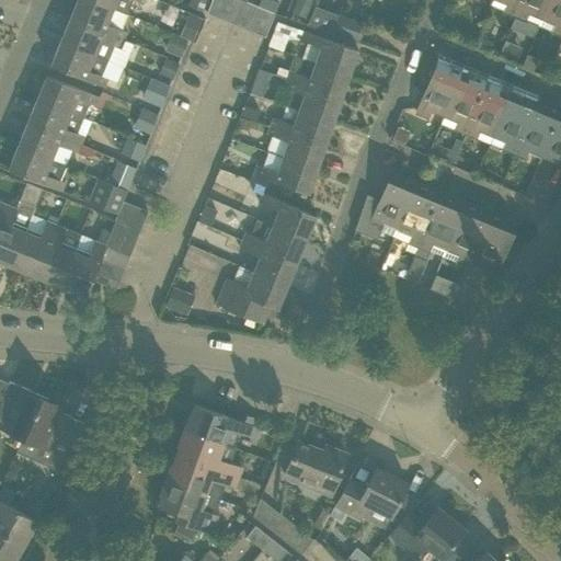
[(92,0),(76,0),(69,18),(124,41),(127,32),(119,29),(126,13),(113,8),(92,0)]
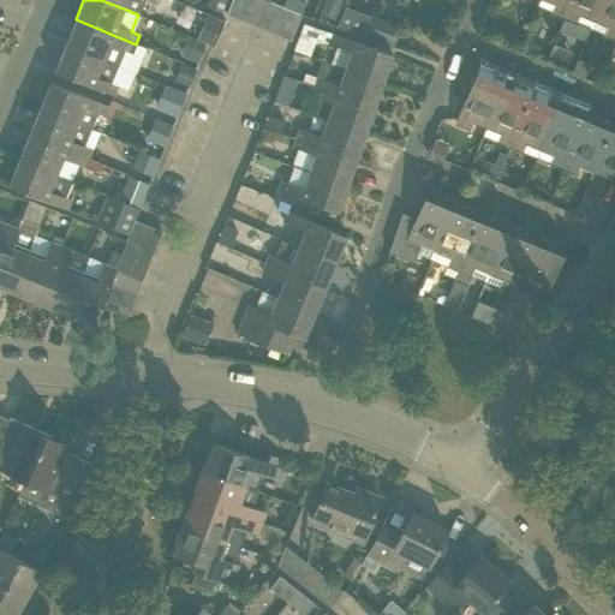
[(101,0),(124,9),(138,15),(144,0),(150,0),(153,1),(153,0),(101,0)]
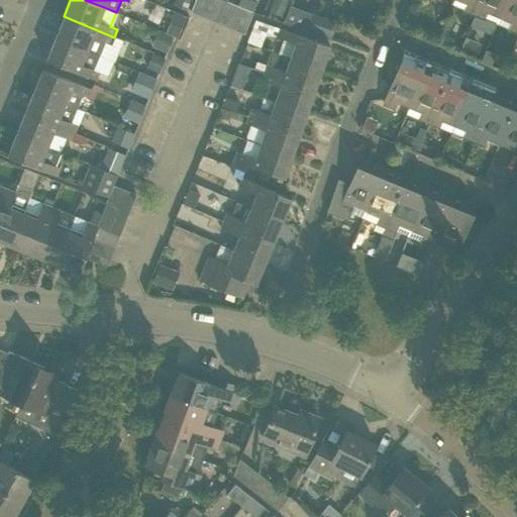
[(176,0),(174,5),(184,9),(187,0),(176,0)]
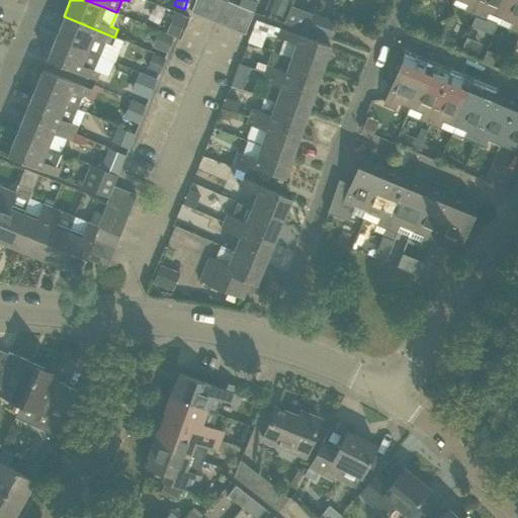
[(194,0),(190,13),(201,17),(206,0),(194,0)]
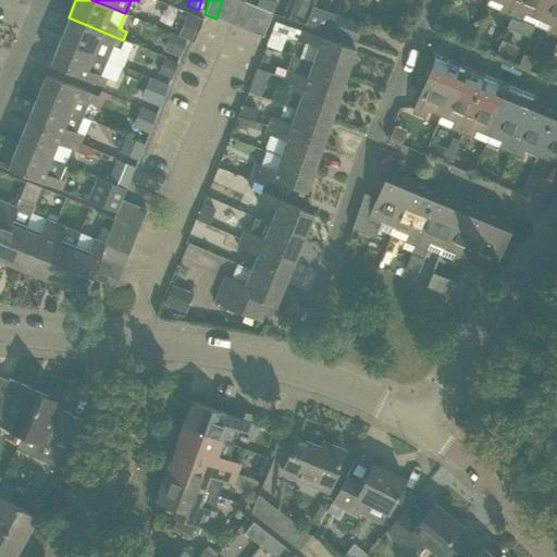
[(227,23),(236,0),(222,0),(217,19),(227,23)]
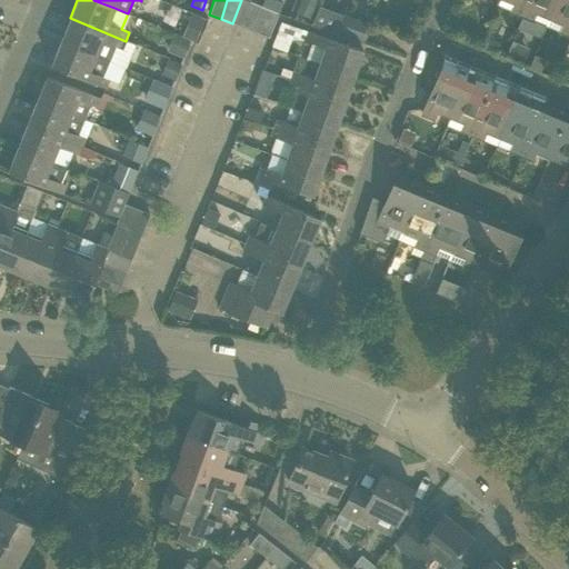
[(245,28),(253,3),(243,0),(241,0),(232,23),(245,28)]
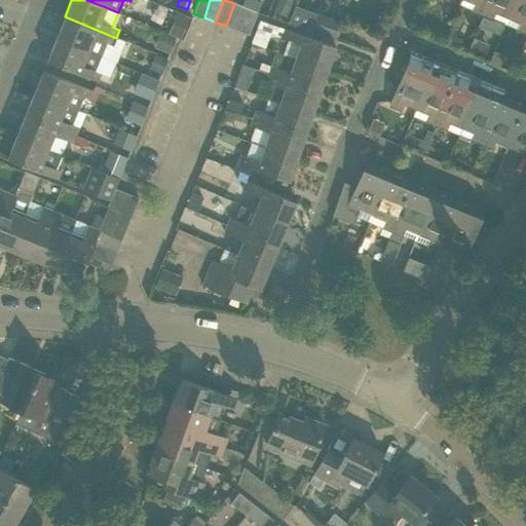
[(243,0),(241,6),(246,7),(257,11),(260,2),(254,0),(243,0)]
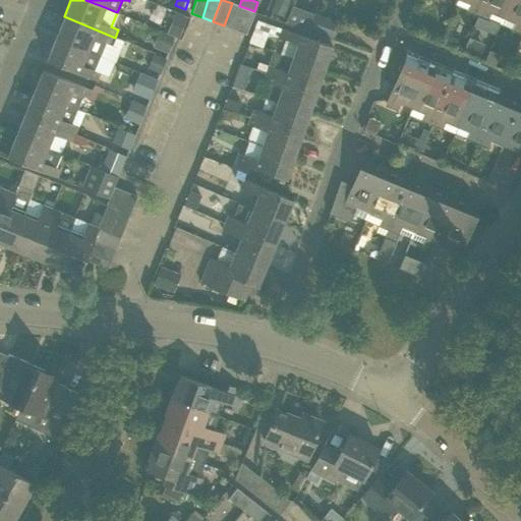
[(288,0),(276,0),(272,12),(286,16),(291,1),(288,0)]
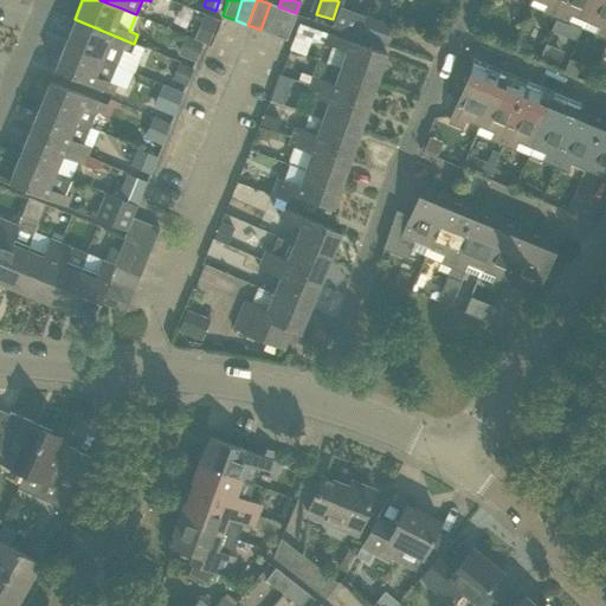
[(556,17),(562,0),(532,0),(530,5),(556,17)]
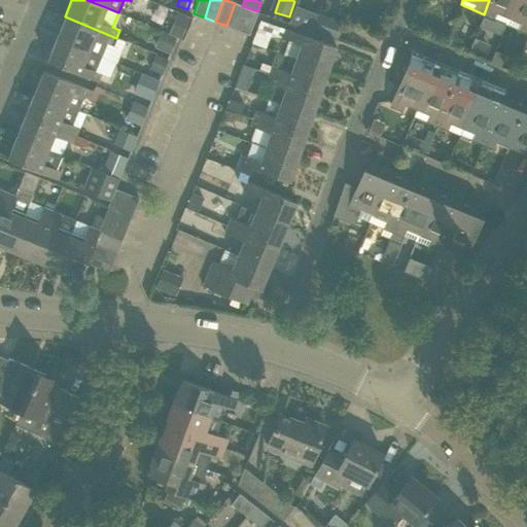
[(512,11),(516,0),(489,0),(484,14),(505,24),(512,11)]
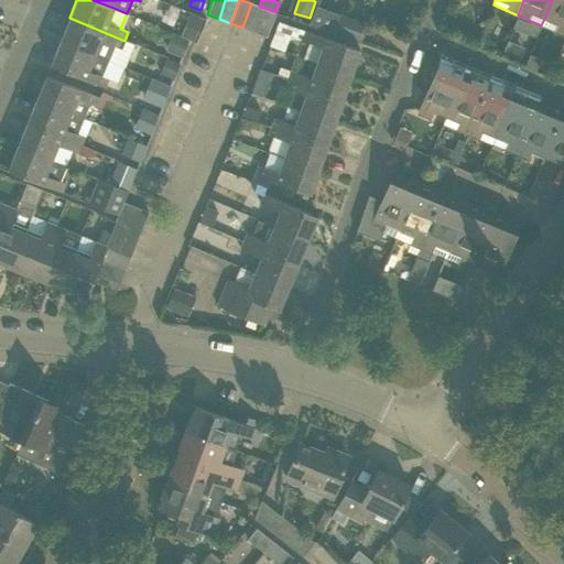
[(563,34),(563,0),(552,0),(548,12),(541,25),(555,31),(563,34)]
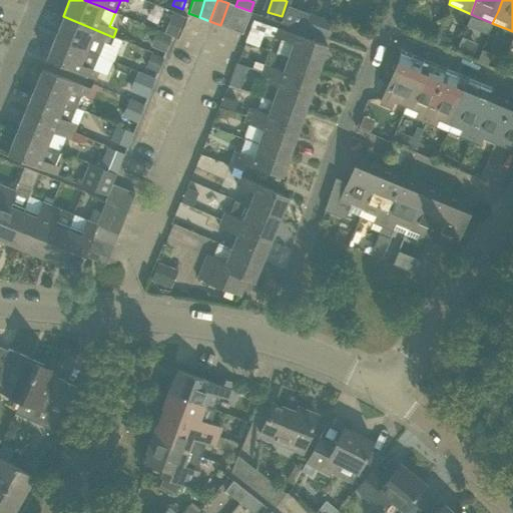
[(235,6),(228,3),(220,25),(231,29),(239,7),(235,6)]
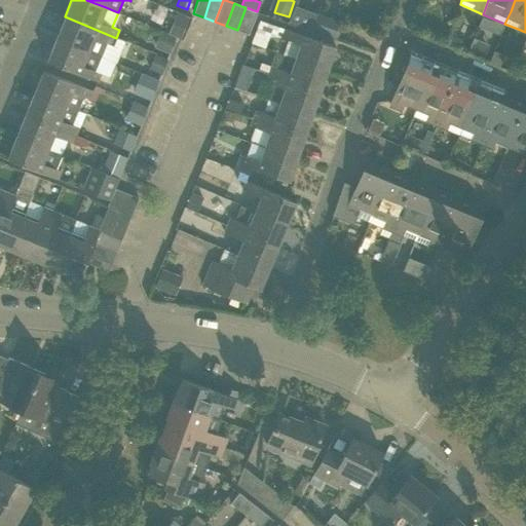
[(249,34),(257,11),(246,7),(237,30),(249,34)]
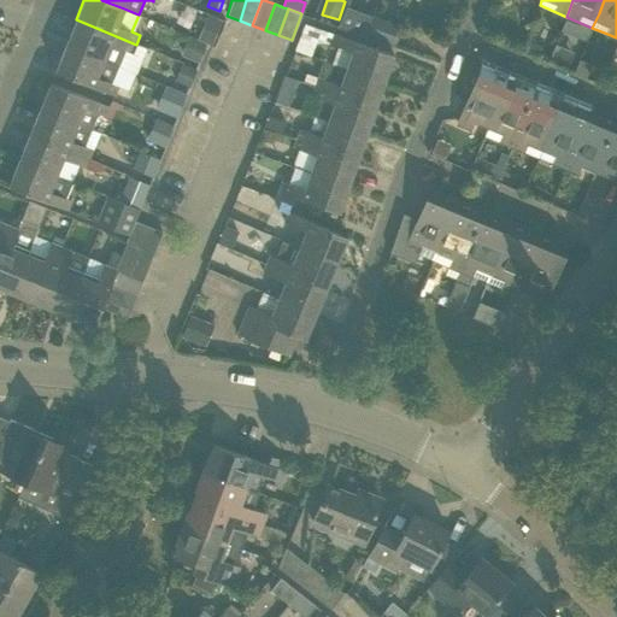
[(362,13),(354,31),(365,36),(372,18),(362,13)]
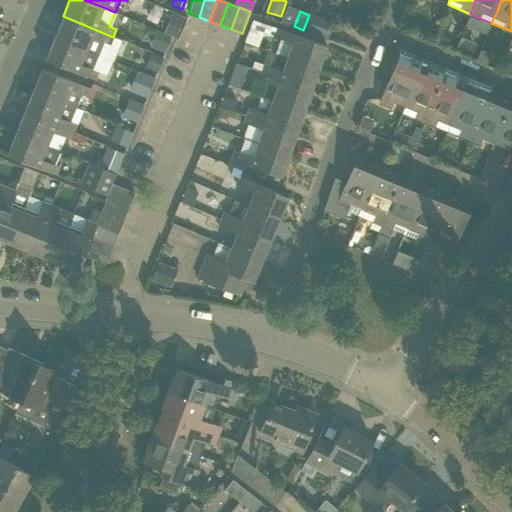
[(172,14),(164,33),(176,38),(184,19),(172,14)]
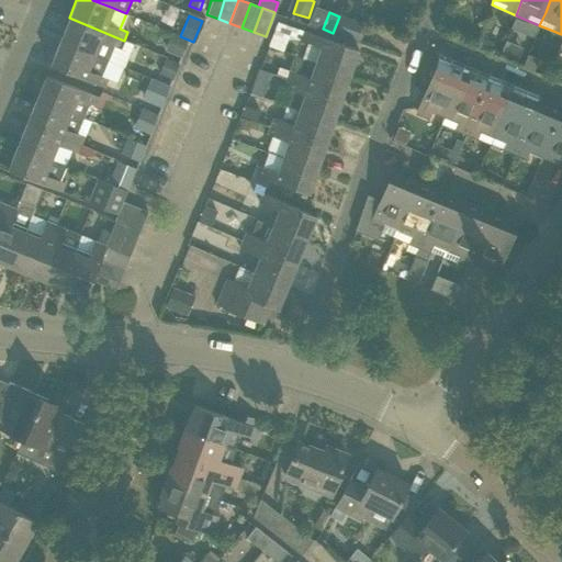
[(339,17),(333,33),(357,42),(363,25),(339,17)]
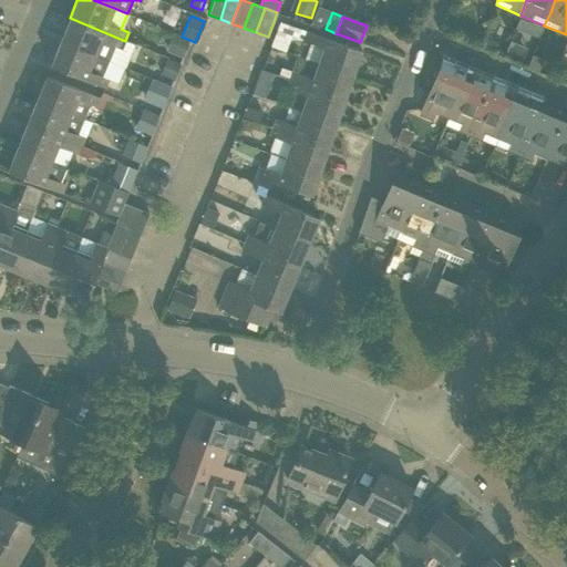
[(125,41),(70,18),(60,41),(95,55),(109,61),(115,45),(122,49),(125,41)]
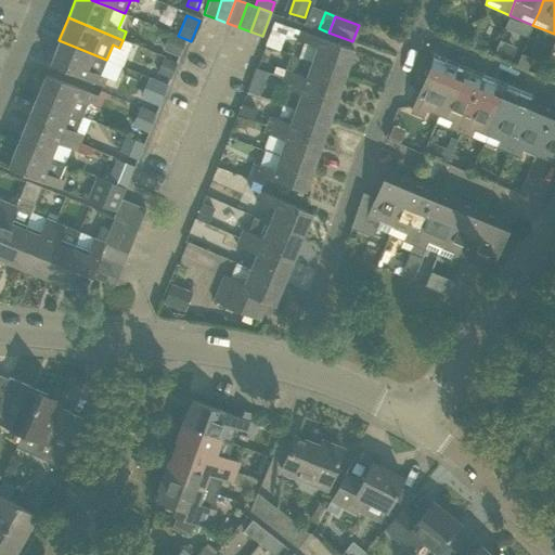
[(317,46),(311,61),(346,73),(353,49),(275,22),(267,47),(280,52),(284,39),(296,39),(317,46)]
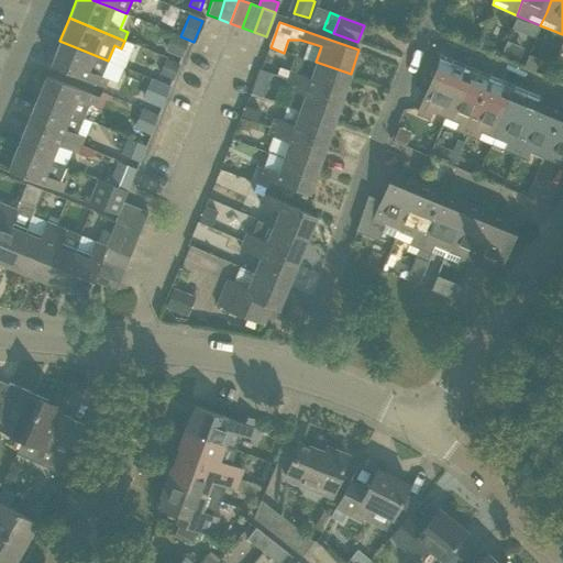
[(165,51),(181,57),(187,41),(170,34),(165,51)]
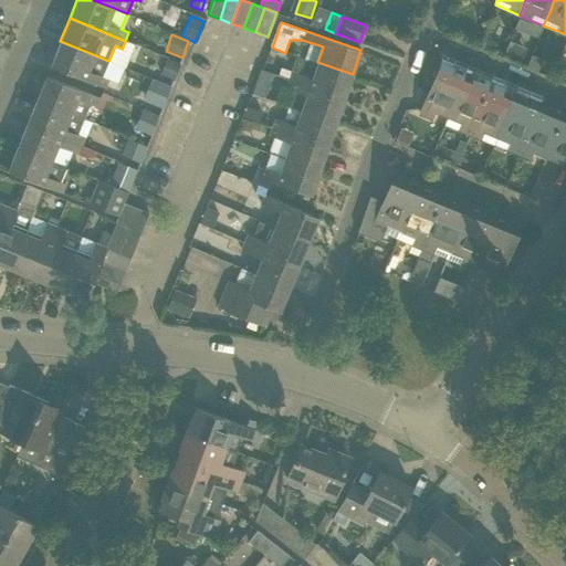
[(108,61),(95,55),(60,41),(50,65),(105,87),(108,79),(102,76),(108,61)]
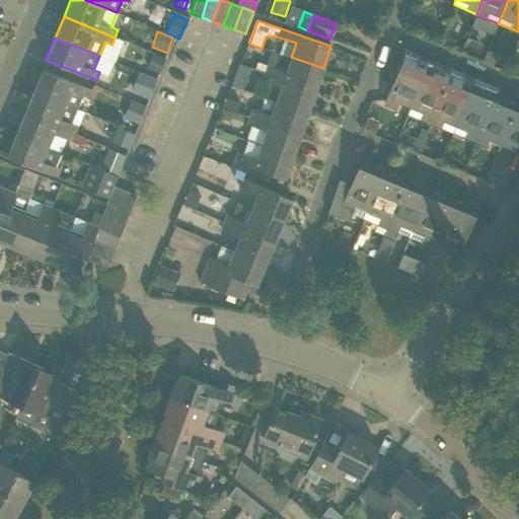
[(483,46),(466,40),(462,50),(477,57),(483,46)]
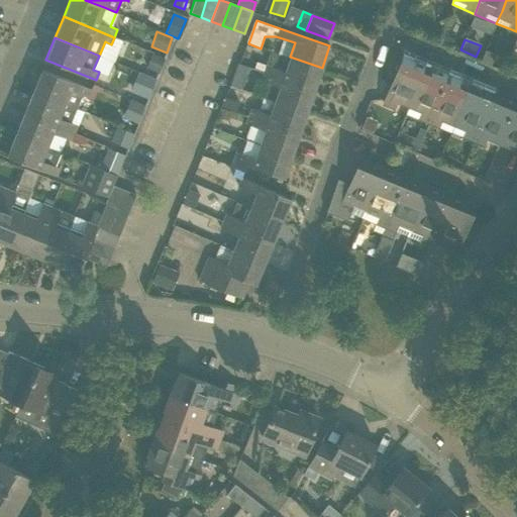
[(484,53),(481,61),(491,66),(495,57),(484,53)]
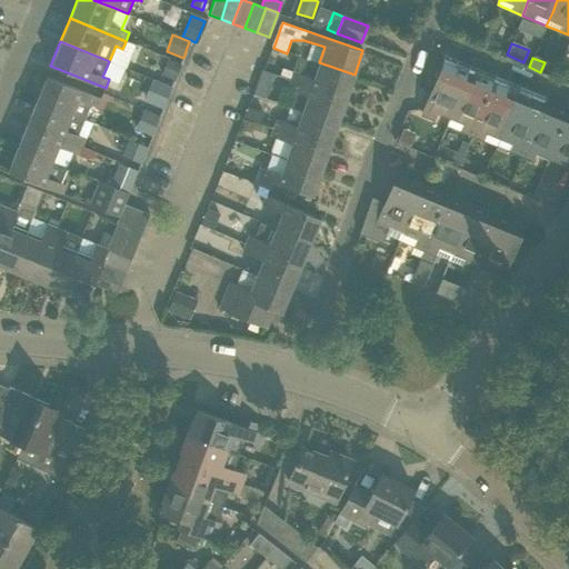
[(175,80),(181,63),(168,59),(161,75),(175,80)]
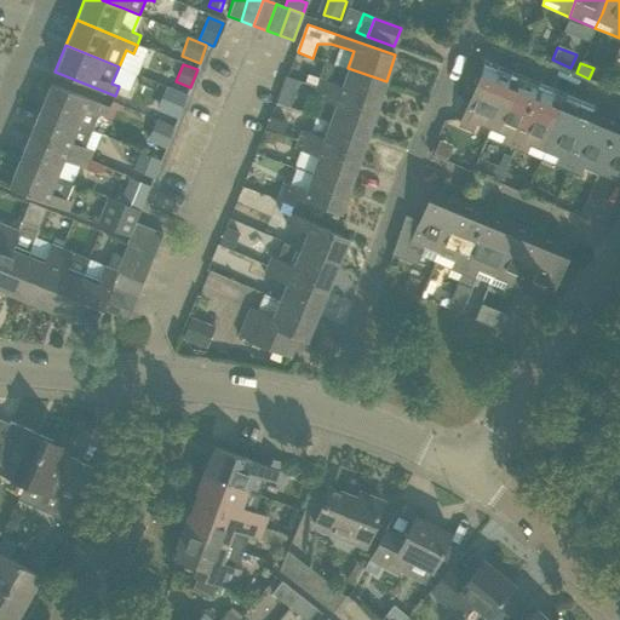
[(494,120),(512,76),(484,65),(459,124),(472,130),(478,114),(494,120)]
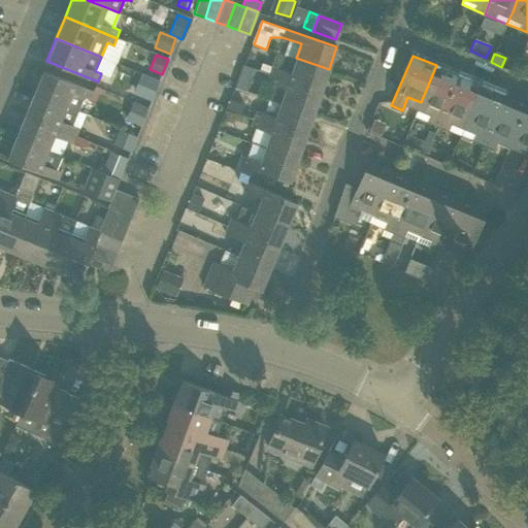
[(269,74),(321,92),(329,69),(296,58),(291,73),(272,66),(269,74)]
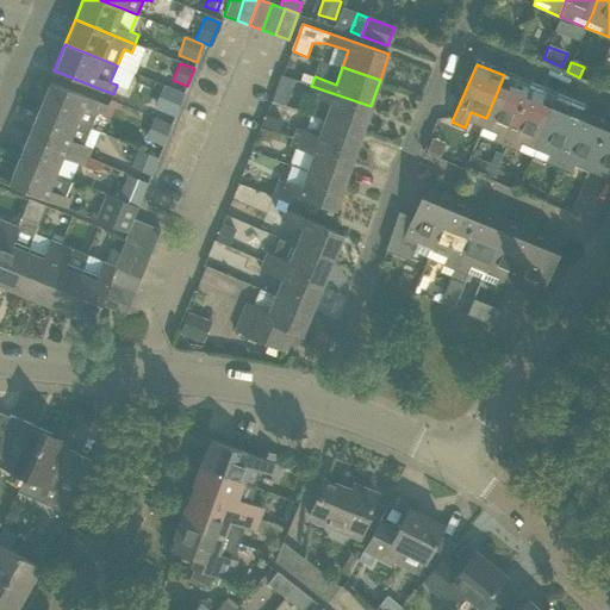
[(303,73),(300,81),(311,86),(315,76),(303,73)]
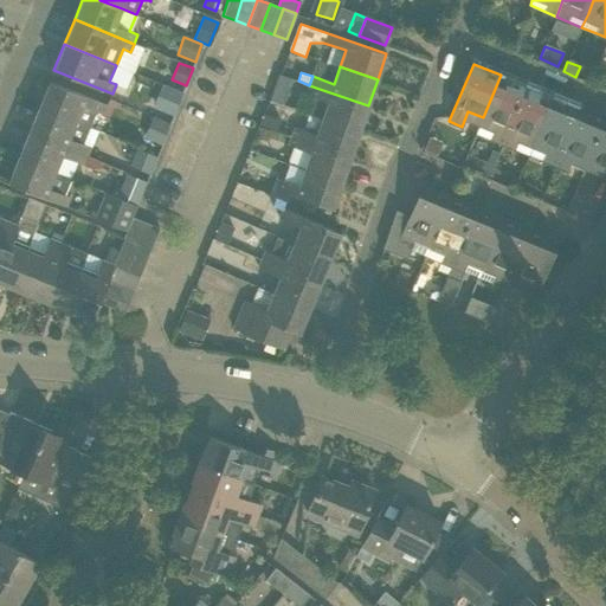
[(279,75),(274,88),(287,92),(292,79),(279,75)]
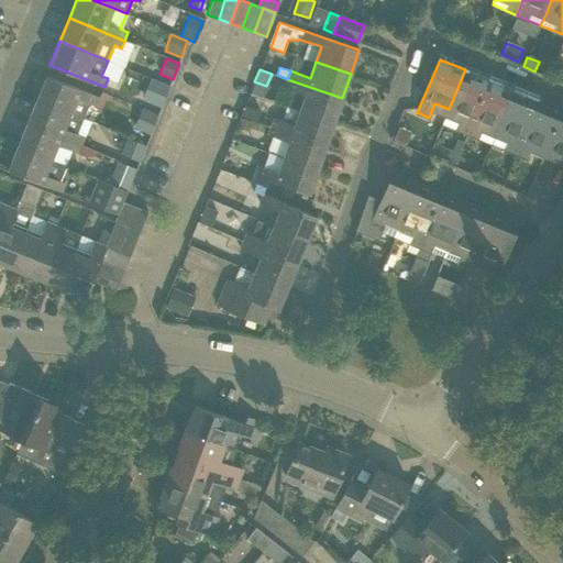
[(449,109),(442,124),(455,130),(467,134),(468,133),(490,80),(465,69),(449,109)]
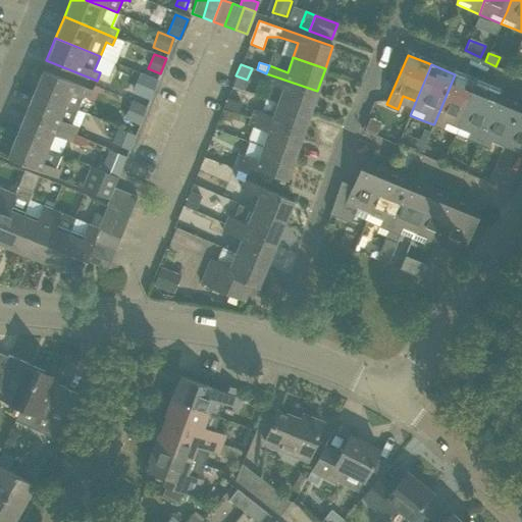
[(34,92),(66,105),(76,109),(83,95),(90,98),(93,90),(43,69),(34,92)]
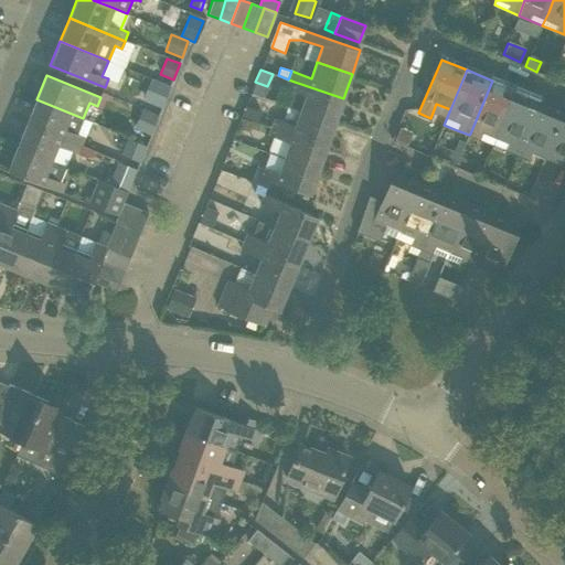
[(161,108),(171,86),(151,78),(142,99),(161,108)]
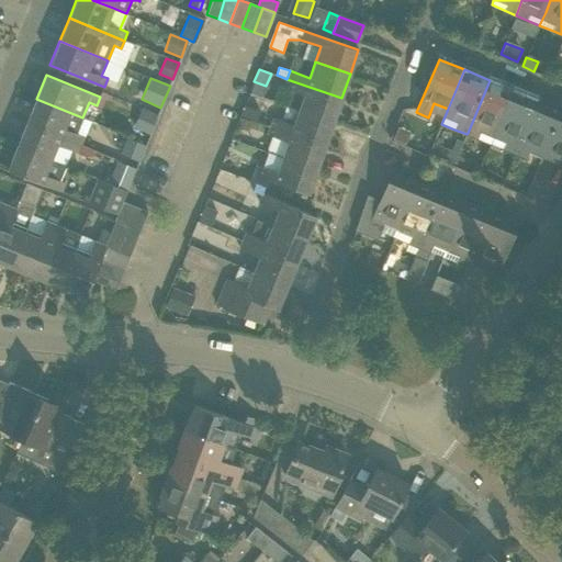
[(300,110),(334,121),(341,98),(287,79),(283,87),(304,94),(300,110)]
